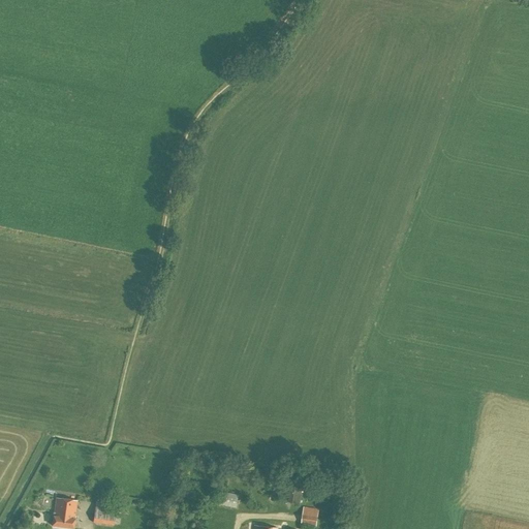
[(297,503),(300,487),(290,486),(288,502),(297,503)]
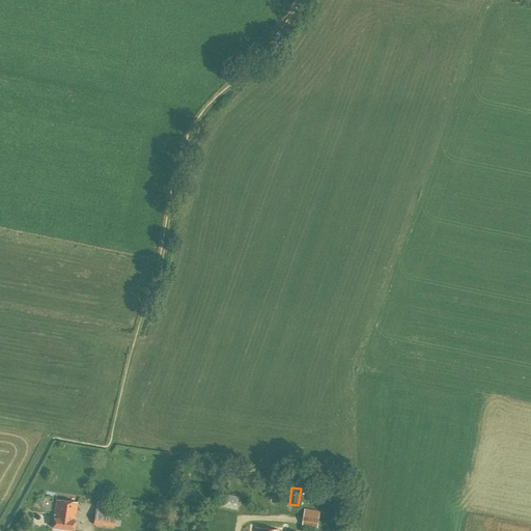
[(223,495),(220,507),(236,510),(236,509),(240,498),(223,495)]
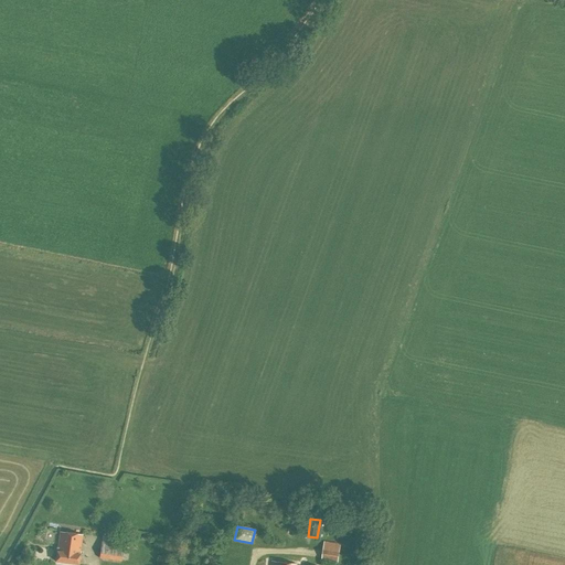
[(56,552),(54,562),(75,564),(77,564),(80,556),(78,556),(82,535),(60,532),(56,552)]
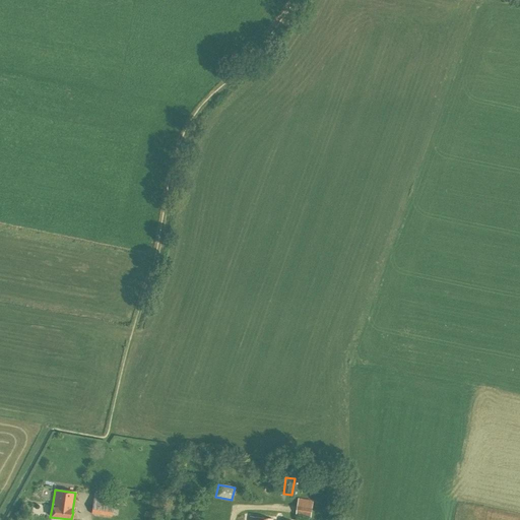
[(94,493),(91,514),(112,517),(114,504),(119,505),(120,498),(115,497),(115,496),(94,493)]
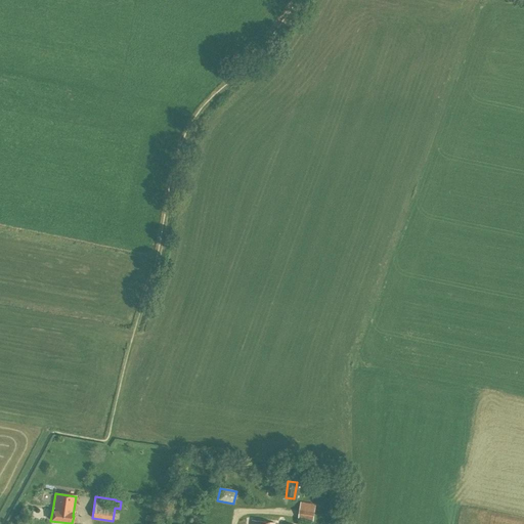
[(313,521),(315,503),(301,500),(298,519),(313,521)]
